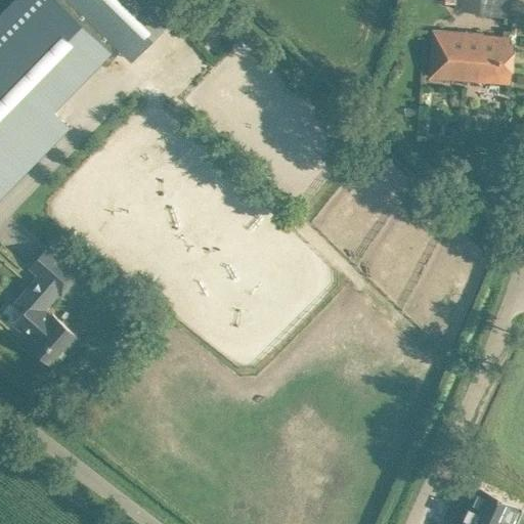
[(57,0),(14,0),(0,15),(0,197),(70,126),(53,110),(111,51),(57,0)]
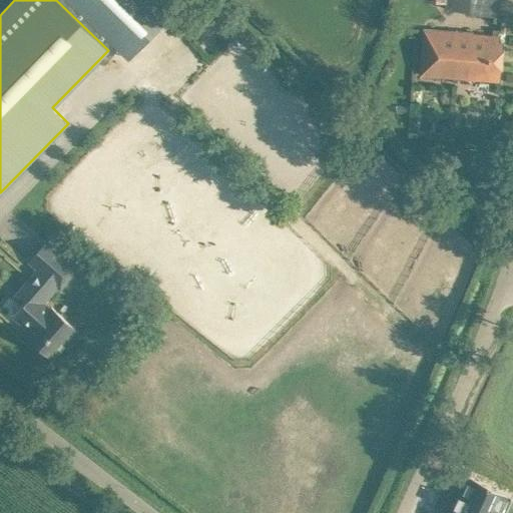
[(65,0),(128,61),(172,16),(155,0),(65,0)]
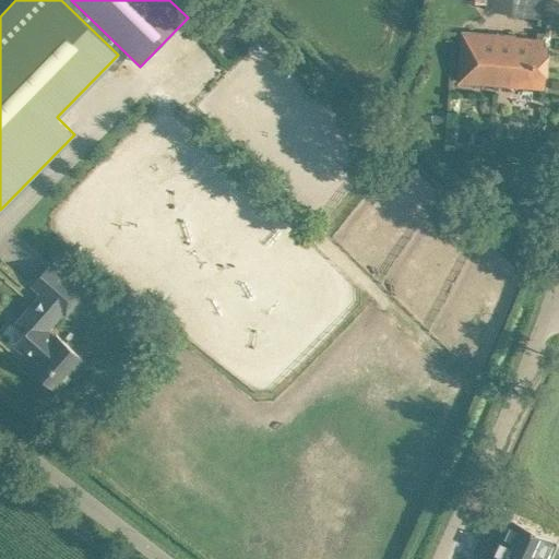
[(461,0),(486,3),(485,10),(540,19),(543,0),(461,0)]
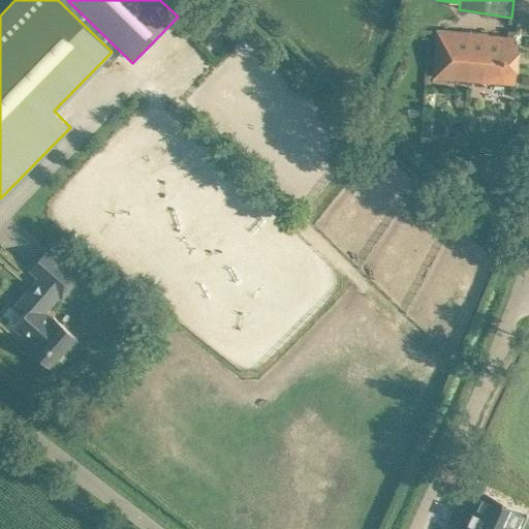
[(514,38),(493,36),(487,36),(487,35),(437,32),(433,78),(515,84),(518,44),(514,43),(514,38)]
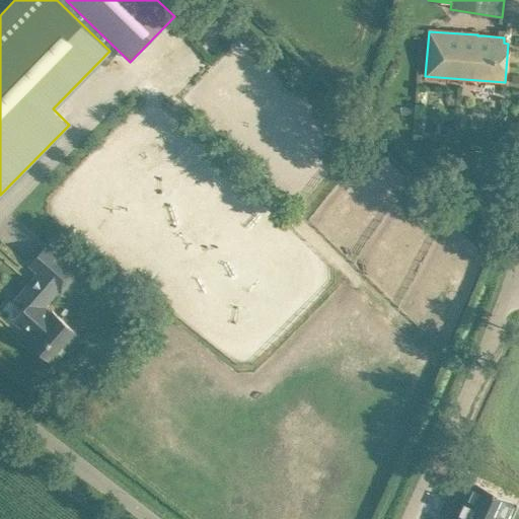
[(78,273),(47,244),(28,265),(38,273),(14,300),(23,308),(13,320),(30,336),(25,340),(40,352),(39,354),(41,357),(44,360),(48,362),(49,360),(52,363),(65,349),(62,346),(74,331),(52,310),(51,312),(44,306),(58,290),(60,293),(78,273)]
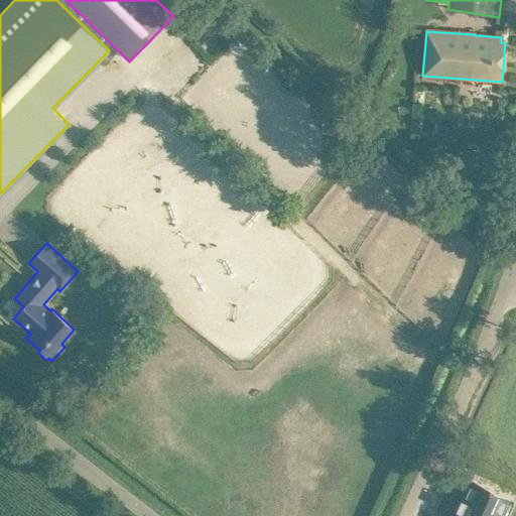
[(510,497),(472,479),(462,500),(461,499),(456,510),(457,511),(454,515),(508,515),(515,502),(509,500),(510,497)]
